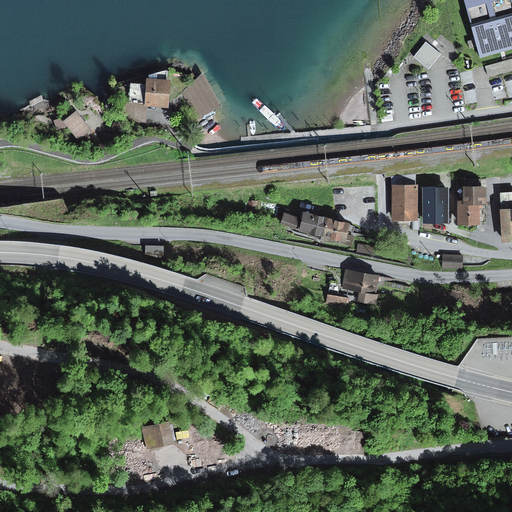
[(511,0),(457,0),(456,11),(463,55),(511,47),(511,0)]
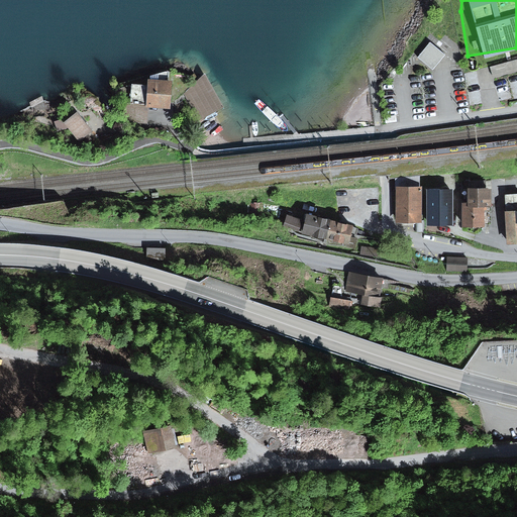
[(445,55),(430,42),(418,57),(433,69),(445,55)]
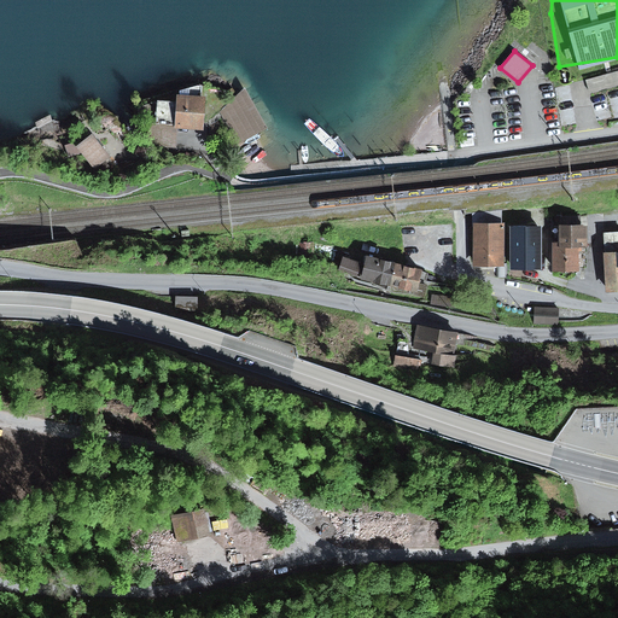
[(210,94),(182,93),(181,127),(209,128),(210,94)]
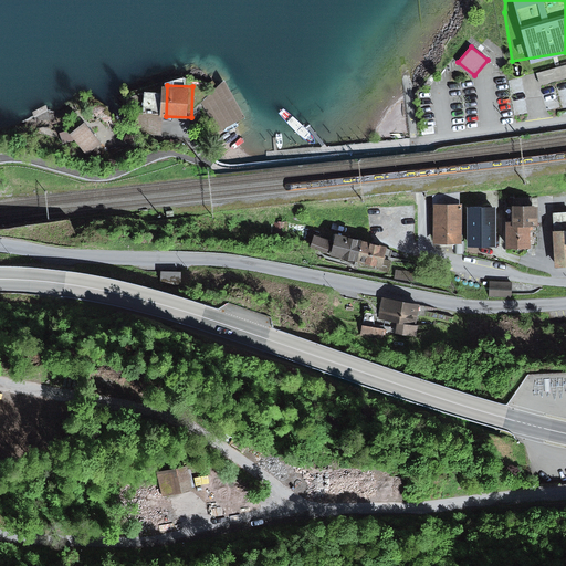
[(102,144),(85,123),(70,134),(86,155),(102,144)]
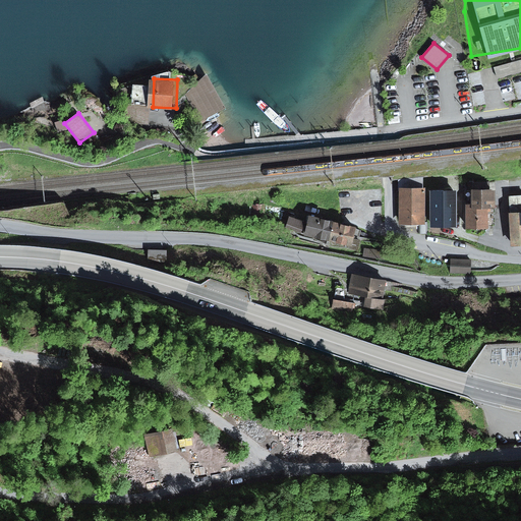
[(399,115),(388,117),(389,123),(400,122),(399,115)]
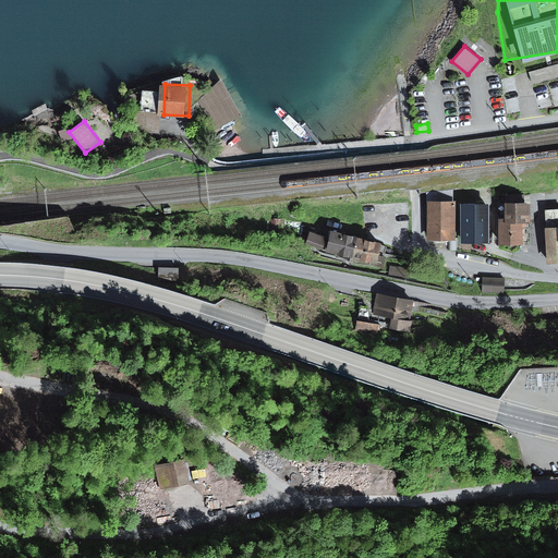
[(456,202),(428,202),(427,241),(455,240),(456,202)]
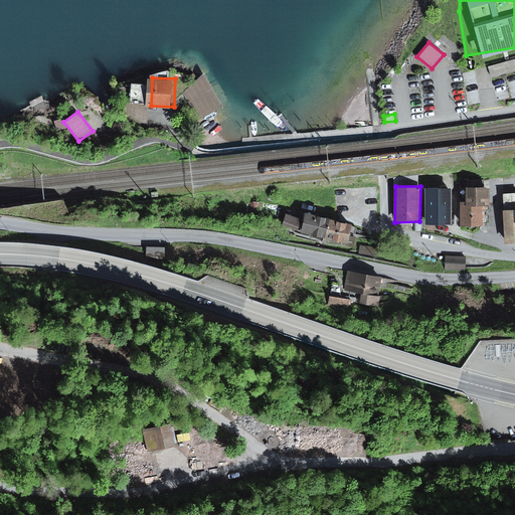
[(467,202),(460,202),(461,226),(484,225),(484,205),(490,205),(490,187),(467,188),(467,202)]
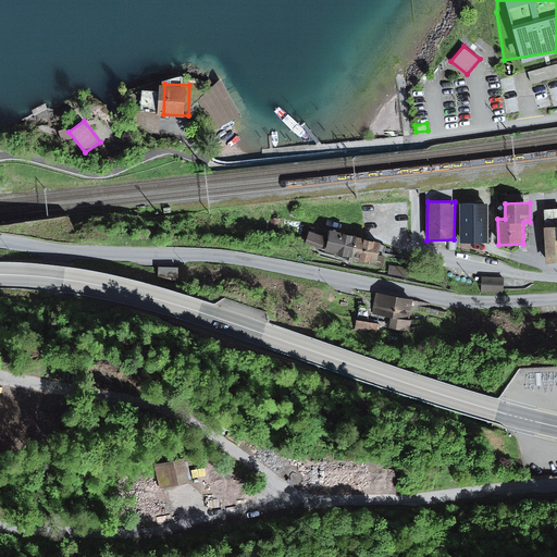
[(489,203),(460,205),(461,243),(489,243),(489,203)]
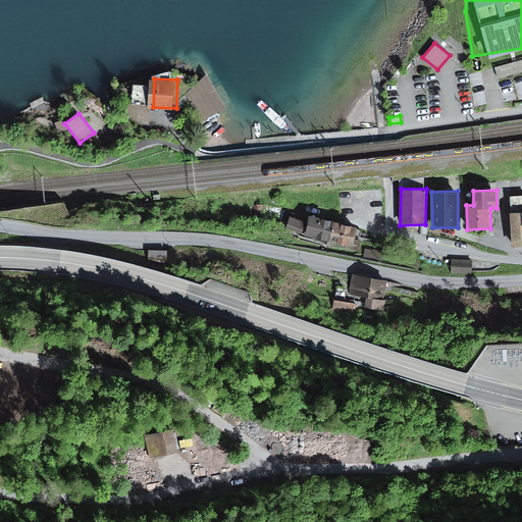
[(521,195),(509,197),(512,247),(521,246),(521,195)]
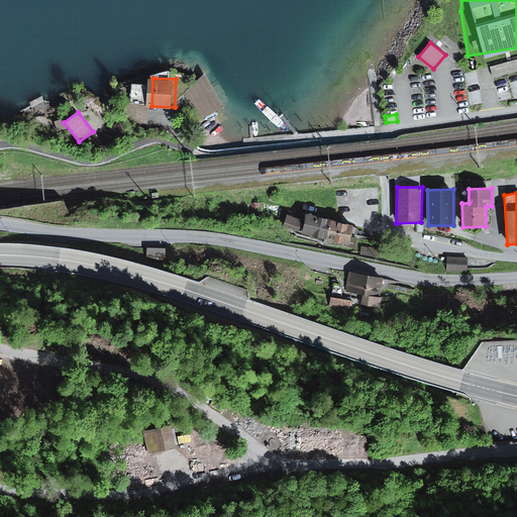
[(283,225),(327,237),(332,216),(307,210),(305,217),(286,212),(283,225)]
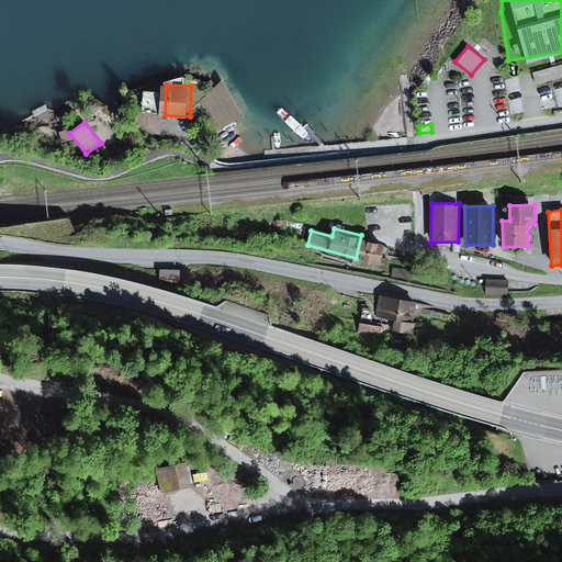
[(389,243),(361,235),(356,258),(382,265),(389,243)]
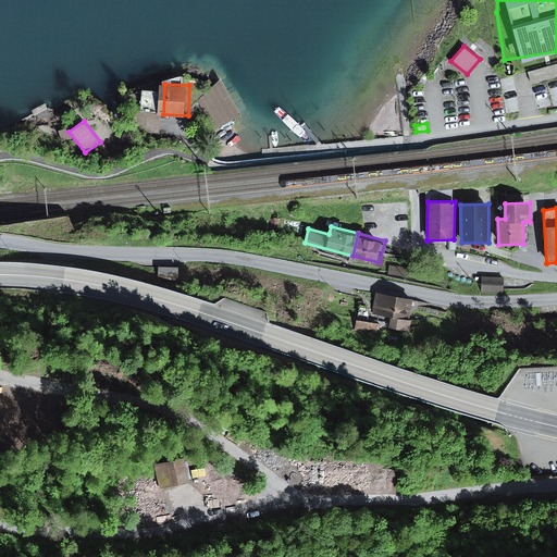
[(506,276),(483,276),(483,295),(506,294),(506,276)]
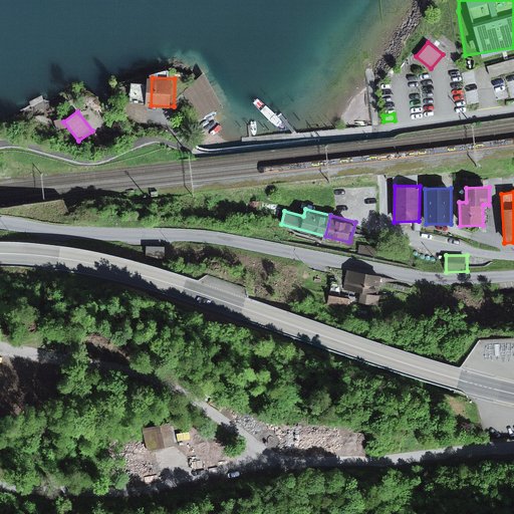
[(390,278),(346,269),(342,291),(386,299),(390,278)]
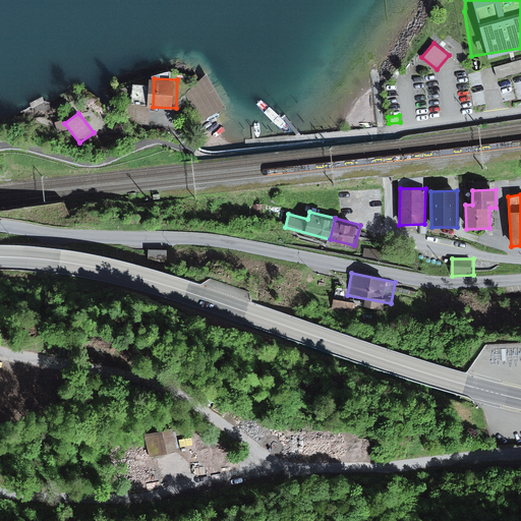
[(176,429),(154,432),(157,456),(179,453),(176,429)]
